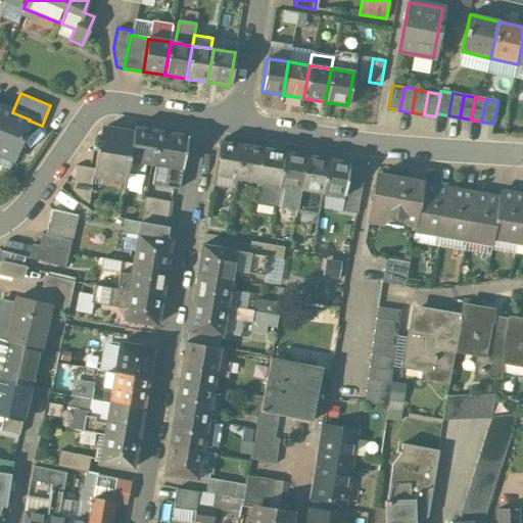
[(9,115),(0,111),(0,154),(13,160),(30,121),(29,121),(30,120),(12,112),(11,111),(9,115)]
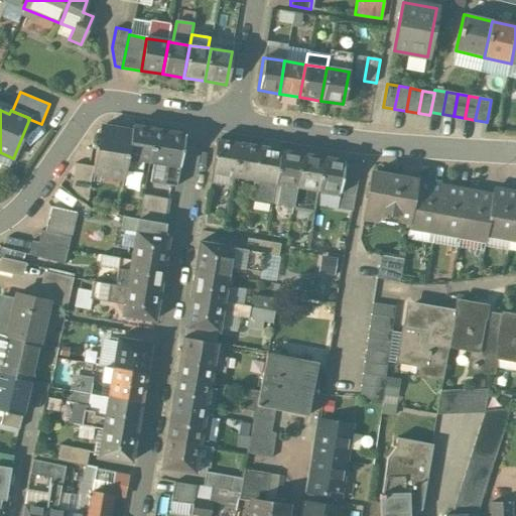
[(131,130),(103,125),(99,147),(95,147),(93,165),(92,171),(123,176),(124,169),(131,130)]
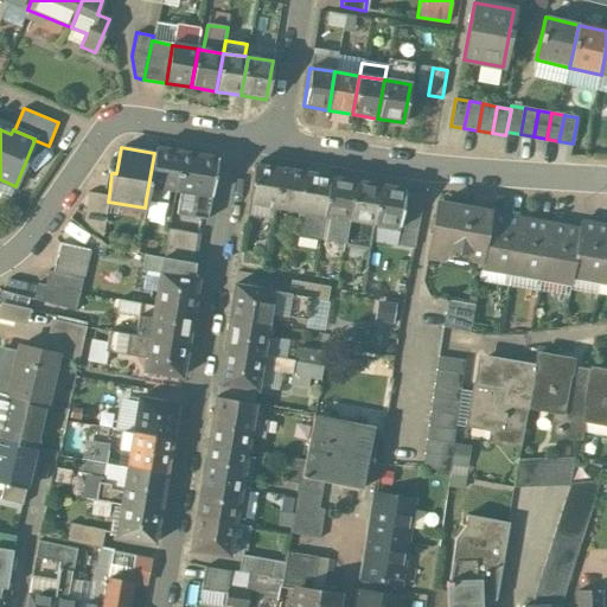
[(180,152),(155,147),(154,153),(146,199),(166,203),(170,189),(174,190),(180,152)]
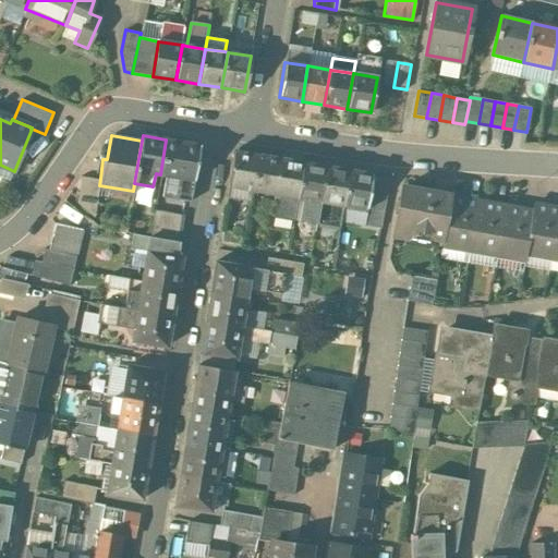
[(199,145),(166,140),(160,174),(166,176),(194,180),(199,145)]
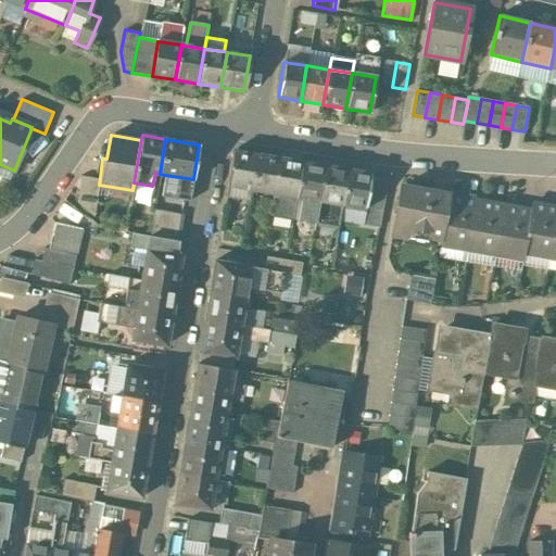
[(255,154),(234,150),(228,187),(250,190),(255,154)]
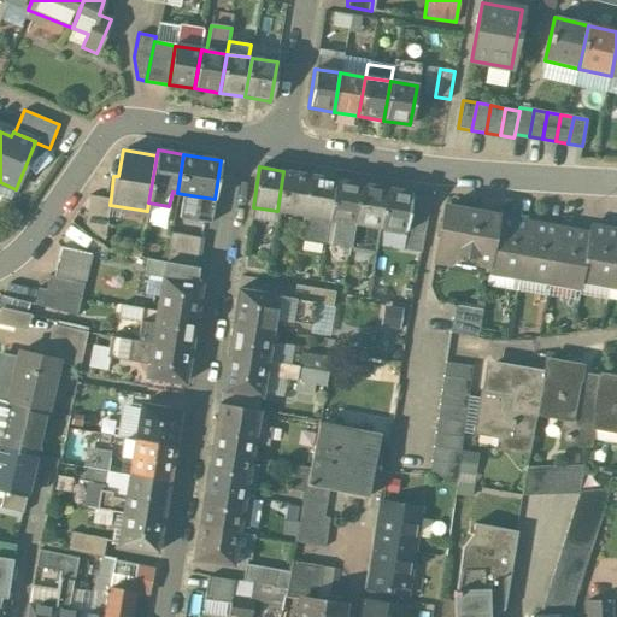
[(310,176),(283,171),(277,211),(303,215),(310,176)]
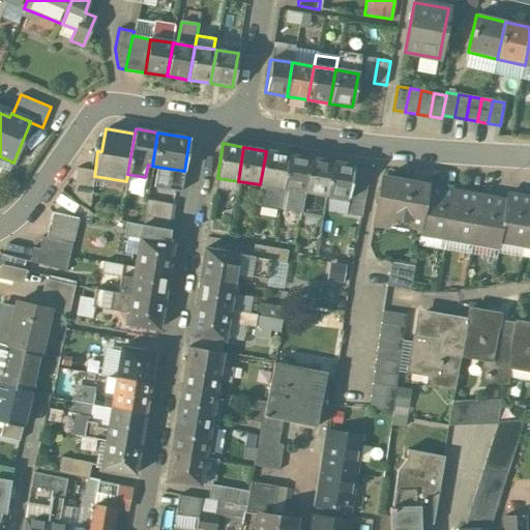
[(288,154),(266,151),(260,184),(282,188),(288,154)]
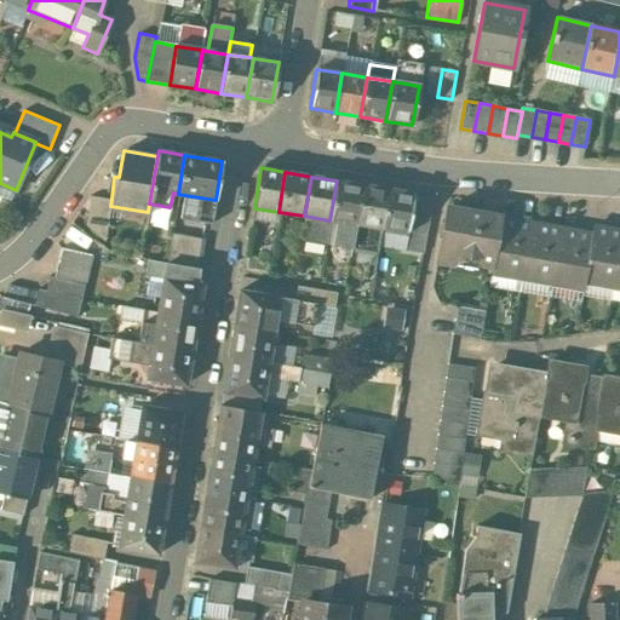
[(362,184),(337,181),(329,220),(334,220),(355,224),(362,184)]
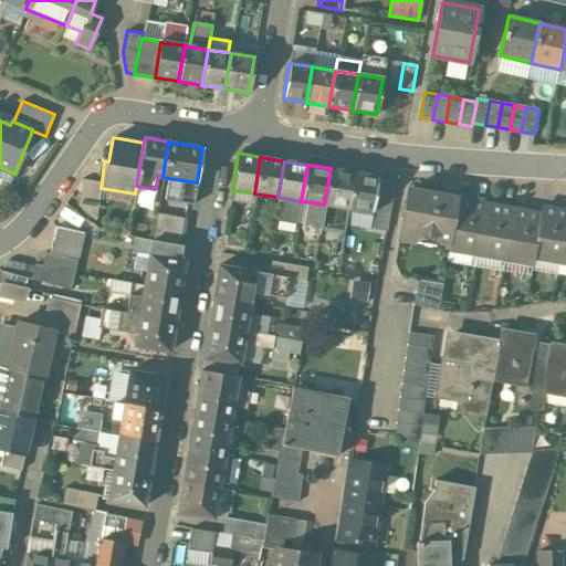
[(353,173),(331,168),(324,205),(346,209),(353,173)]
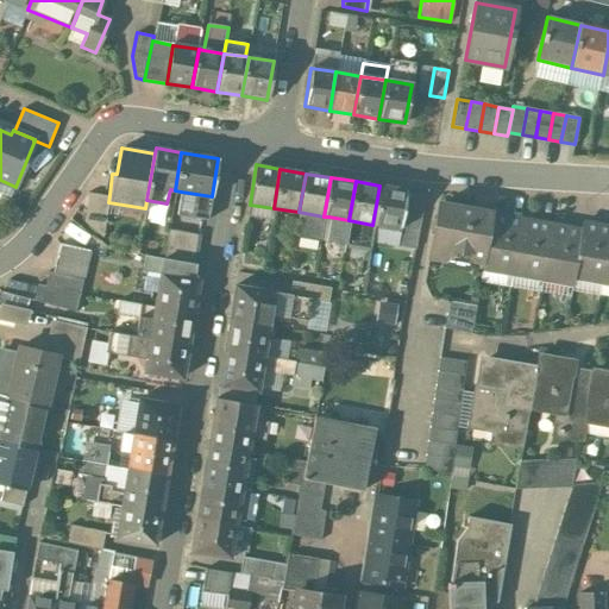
[(406,190),(380,186),(372,225),(399,228),(406,190)]
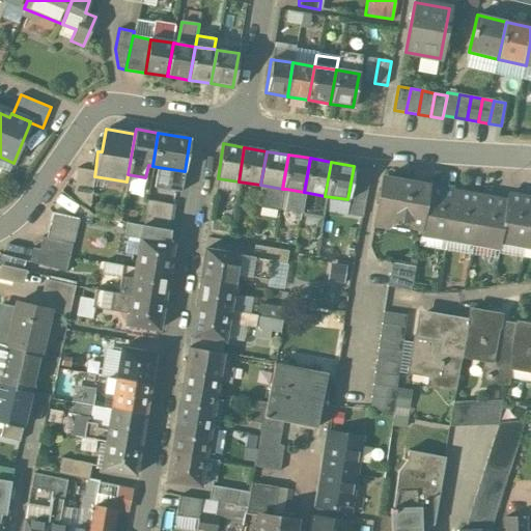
[(185,171),(158,167),(155,187),(180,192),(185,171)]
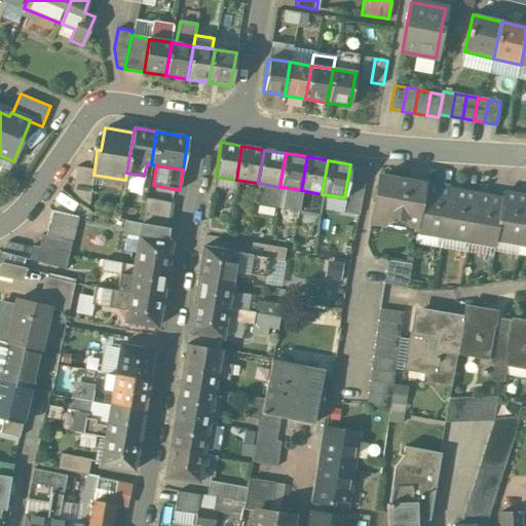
[(95,168),(76,166),(72,191),(88,204),(94,175),(95,168)]
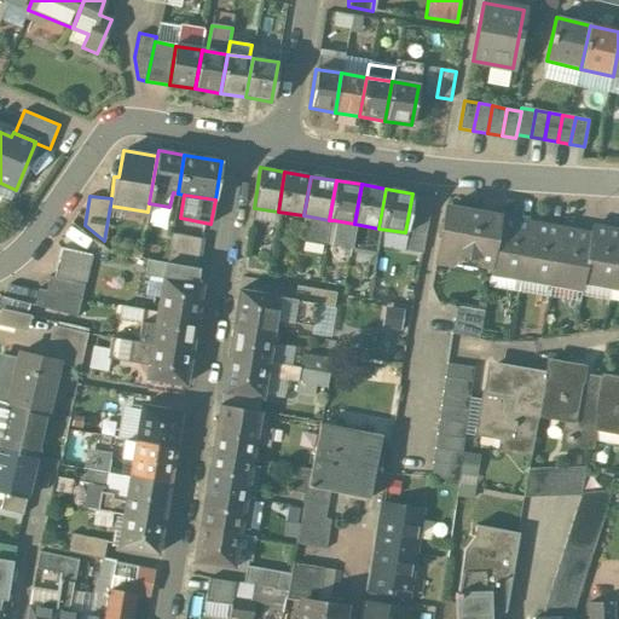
[(480,214),(446,208),(437,261),(453,265),(462,259),(462,256),(474,259),(478,264),(492,266),(501,218),(491,217),(487,219),(480,218),(480,214)]
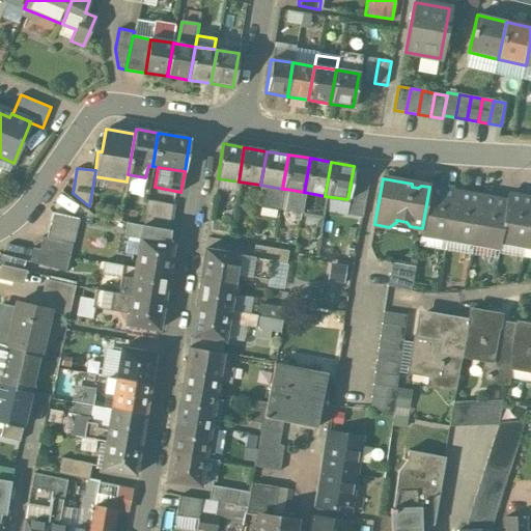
[(282,189),(260,185),(258,196),(280,199),(282,189)]
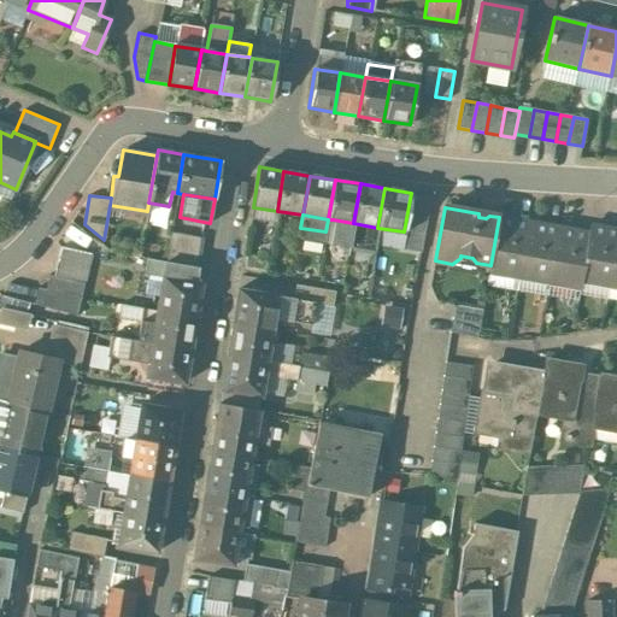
[(530,223),(499,217),(491,265),(489,270),(519,276),(530,223)]
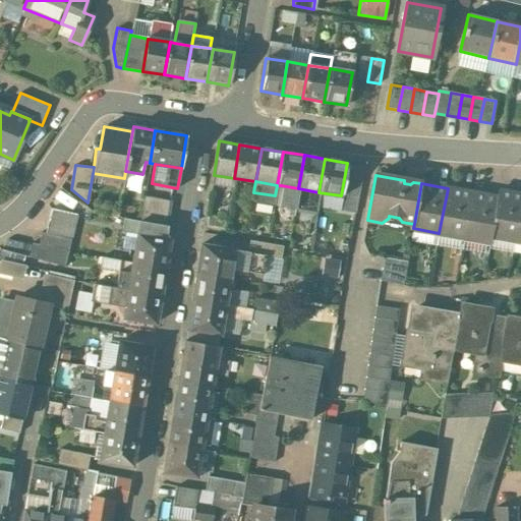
[(298,188),(281,185),(278,206),(294,209),(298,188)]
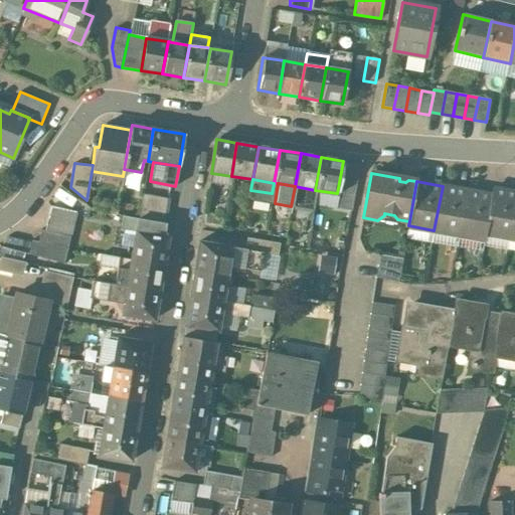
[(315,190),(295,186),(291,206),(312,209),(315,190)]
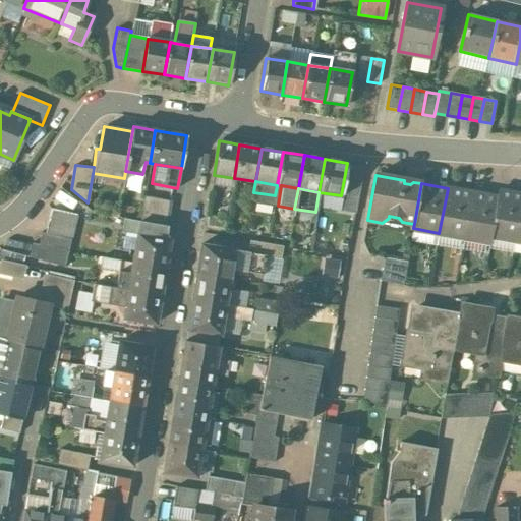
[(472,193),(448,188),(439,233),(464,237),(472,193)]
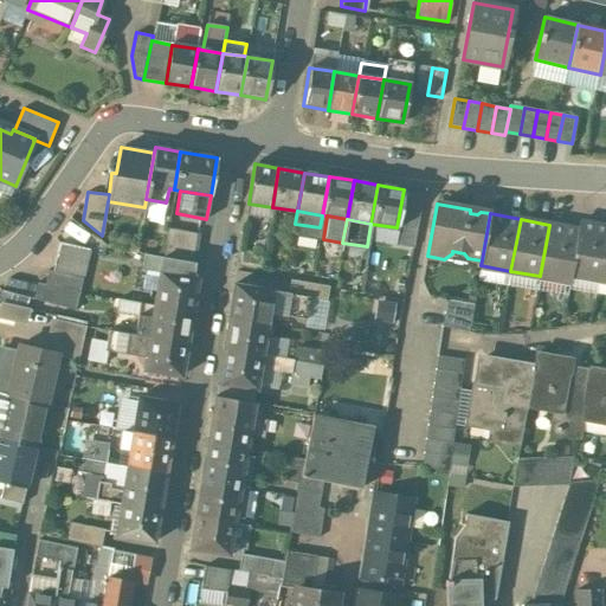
[(605,245),(605,226),(580,223),(579,230),(571,274),(600,279),(605,245)]
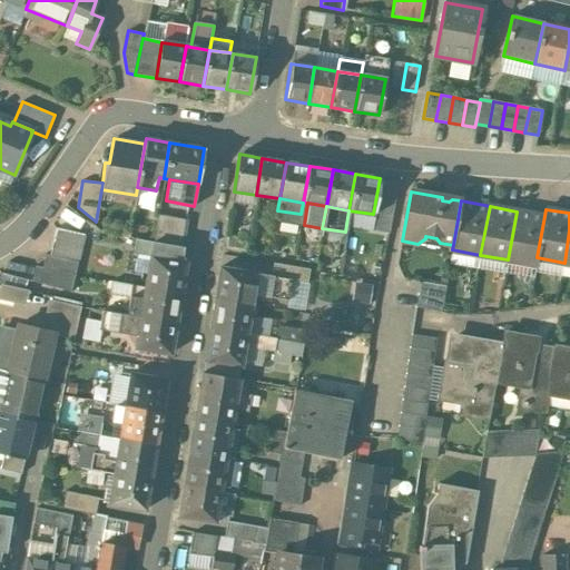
[(544,216),(517,212),(508,259),(536,265),(537,257),(544,216)]
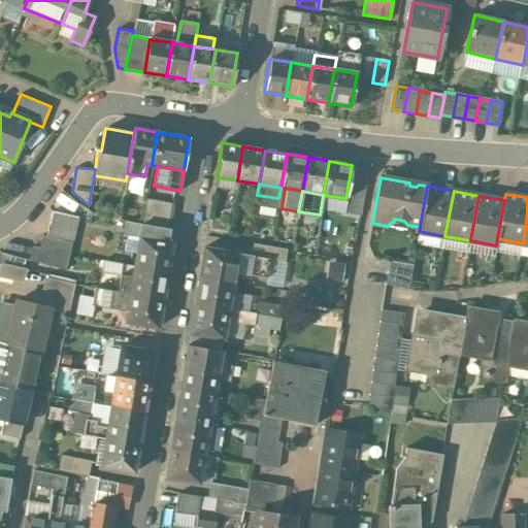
[(76,217),(51,211),(45,236),(72,241),(76,217)]
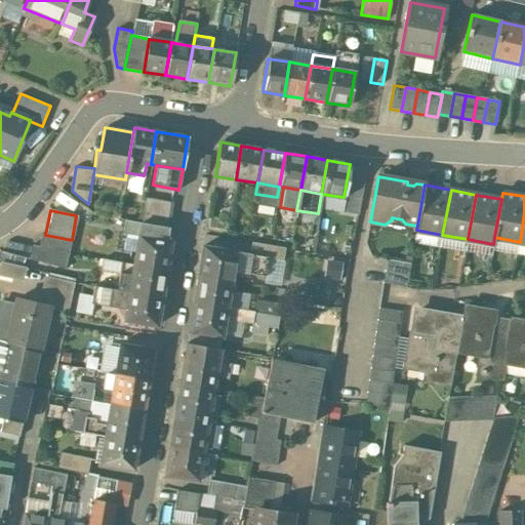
[(228,218),(209,215),(207,228),(226,231),(228,218)]
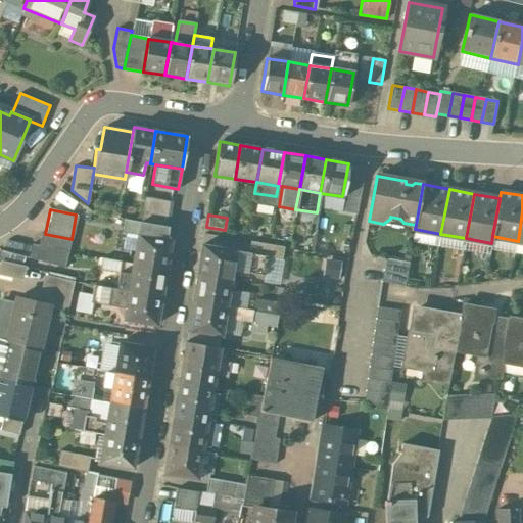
[(168,226),(139,221),(137,234),(165,239),(168,226)]
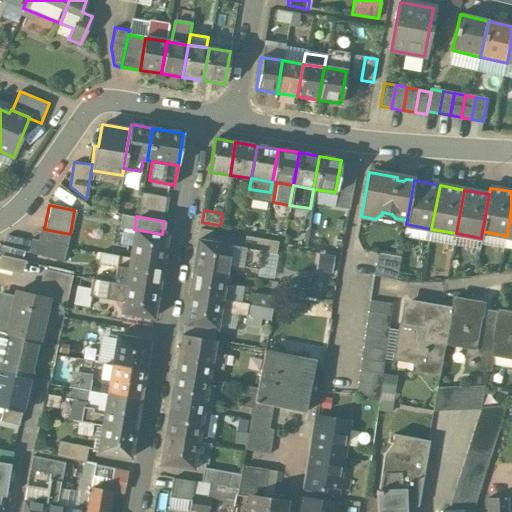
[(44,229),(40,228),(38,240),(31,239),(29,253),(63,262),(70,234),(44,229)]
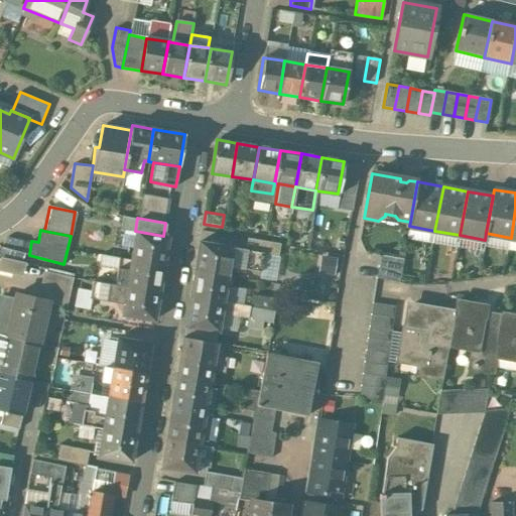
[(163,236),(135,231),(131,258),(163,263),(168,236),(163,236)]
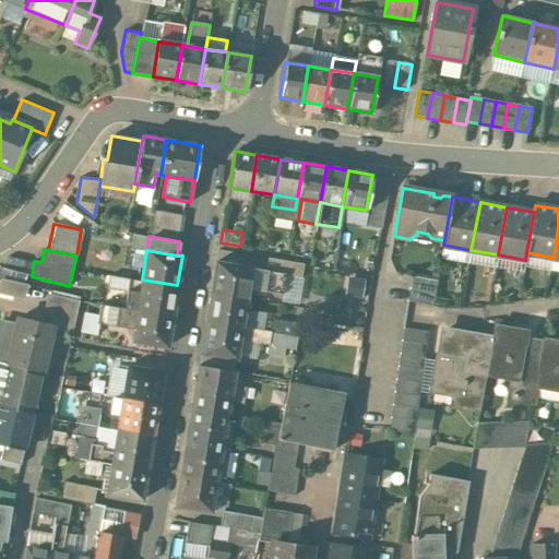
[(133,257),(119,254),(118,265),(132,268),(133,257)]
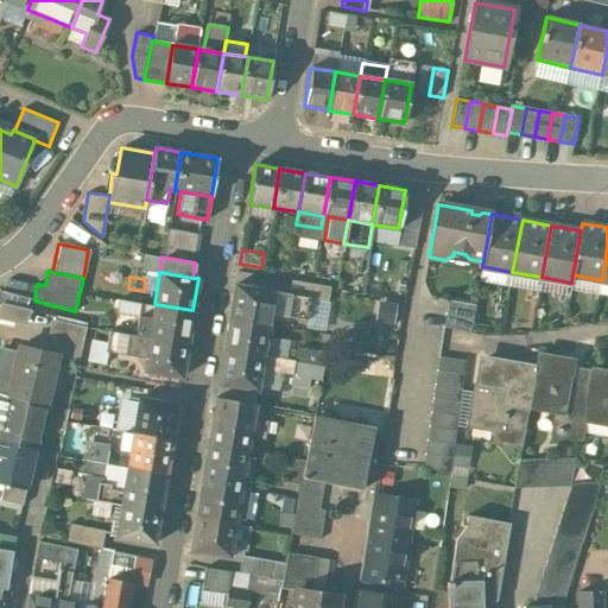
[(329,286),(291,279),(289,296),(310,299),(310,301),(327,303),(329,286)]
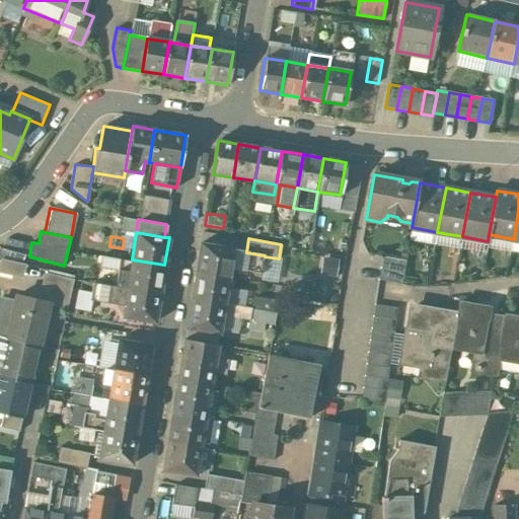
[(232,249),(201,244),(197,271),(228,276),(229,269),(231,258),(232,249)]
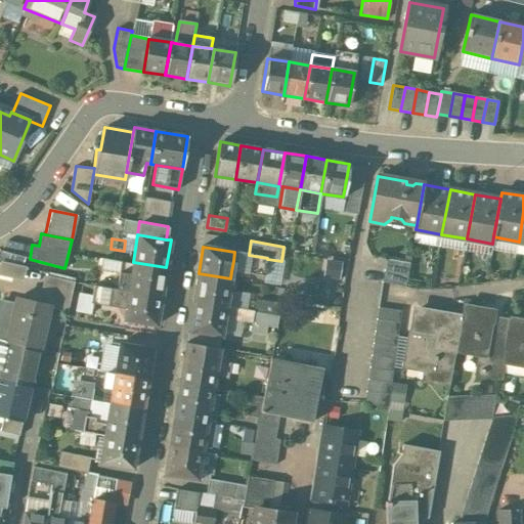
[(249,255),(238,253),(237,262),(233,261),(231,271),(264,276),(267,259),(267,258),(249,255)]
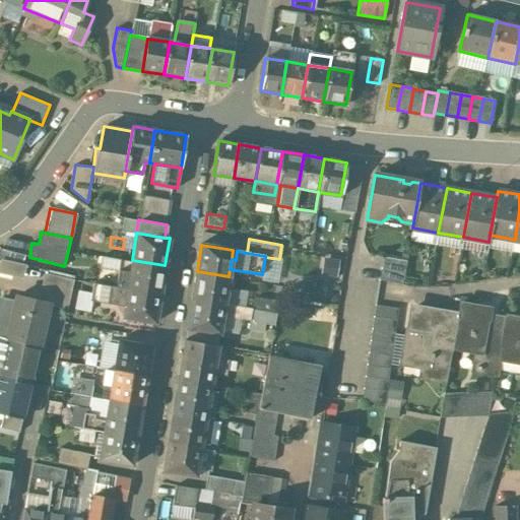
[(406,261),(383,257),(379,280),(401,284),(402,284),(406,261)]
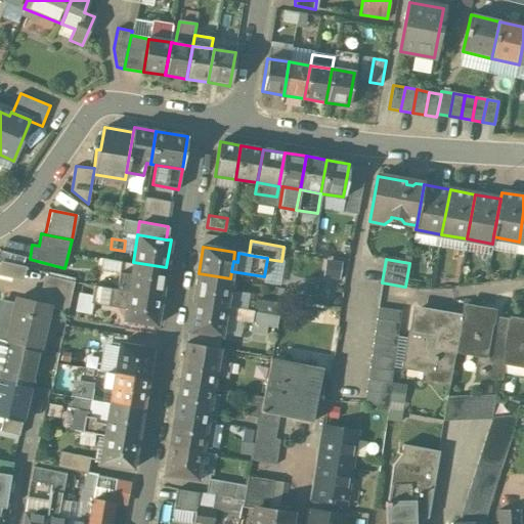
[(133,262),(121,260),(116,289),(128,291),(133,262)]
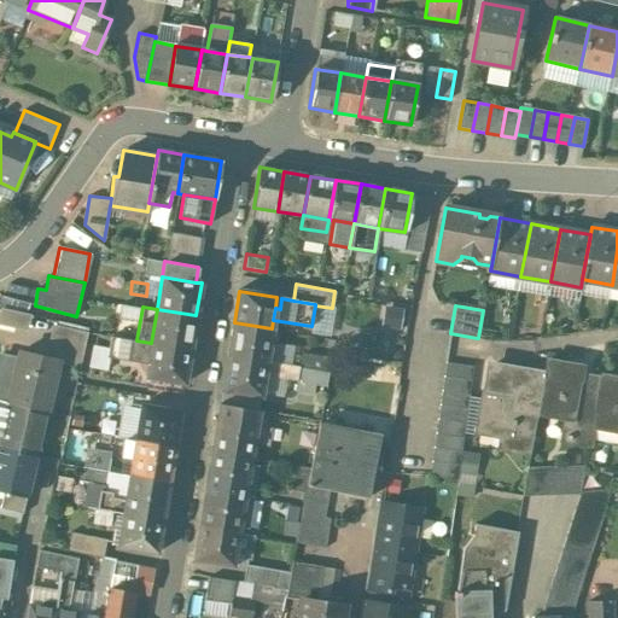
[(389,307),(386,325),(406,327),(408,309),(389,307)]
